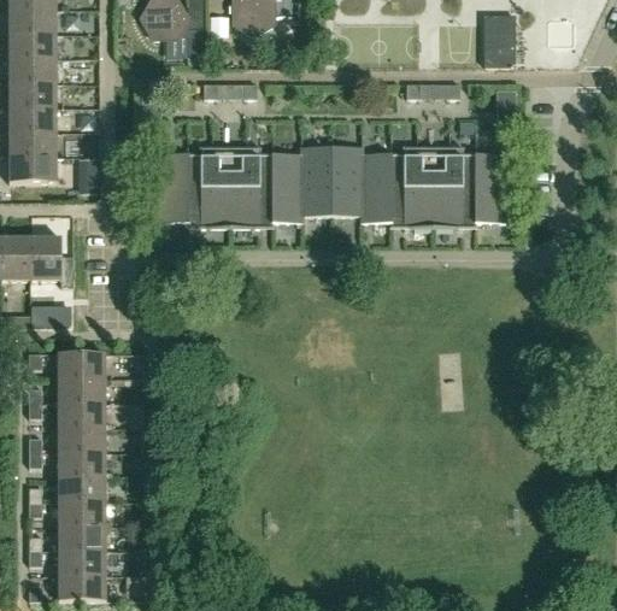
[(175,39),(180,36),(180,34),(189,34),(189,56),(204,56),(204,7),(188,9),(188,15),(180,0),(151,0),(142,16),(142,19),(152,36),(157,39),(175,39)]
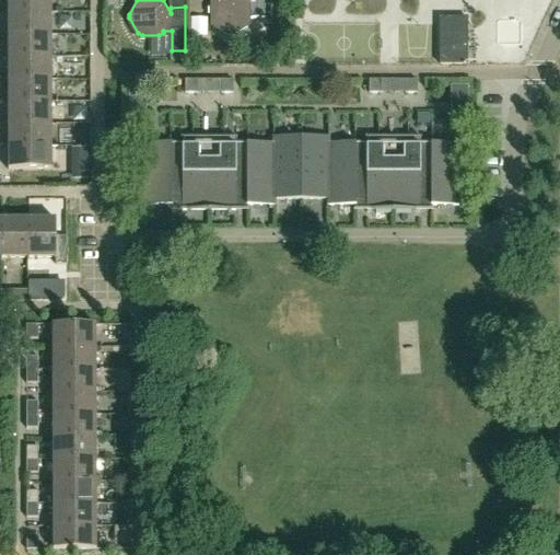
[(230,31),(233,31),(248,22),(251,19),(251,1),(249,0),(213,0),(212,2),(212,19),(214,22),(230,31)]
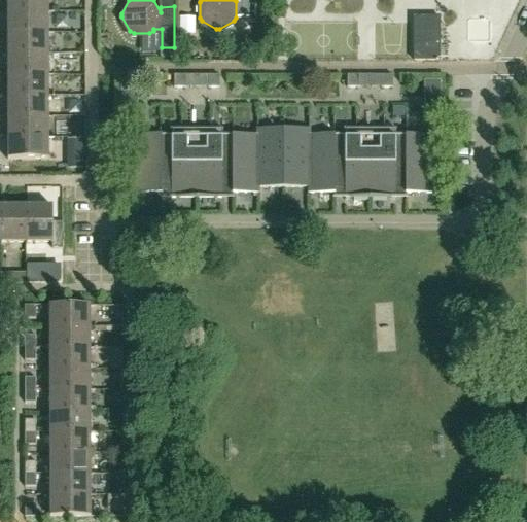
[(7,29),(48,29),(48,7),(7,7),(7,29)]
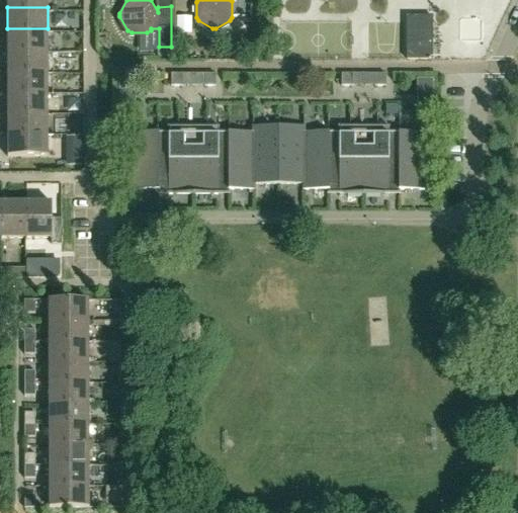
[(406,12),(406,55),(431,55),(432,12),(406,12)]
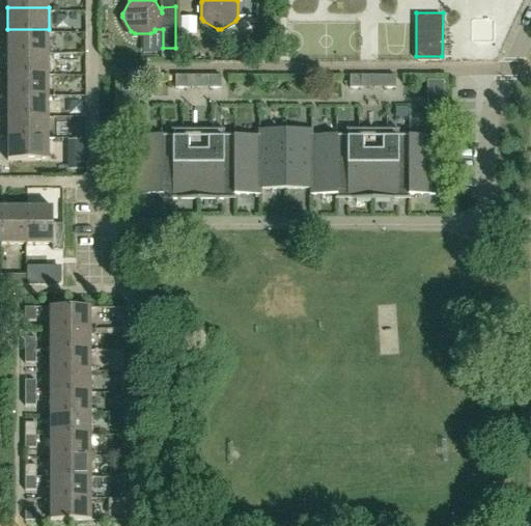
[(7,50),(49,50),(49,29),(7,29),(7,50)]
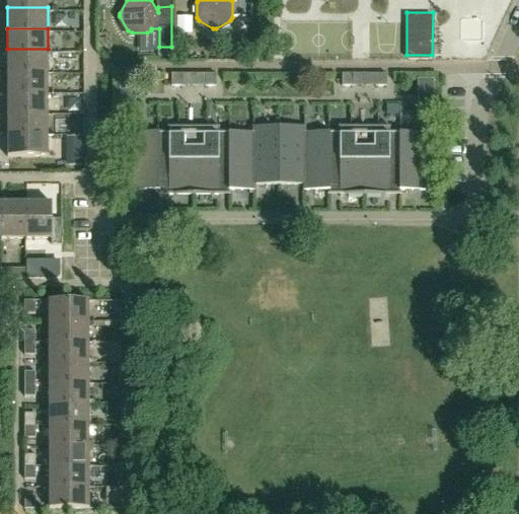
[(7,70),(48,70),(48,49),(7,49),(7,70)]
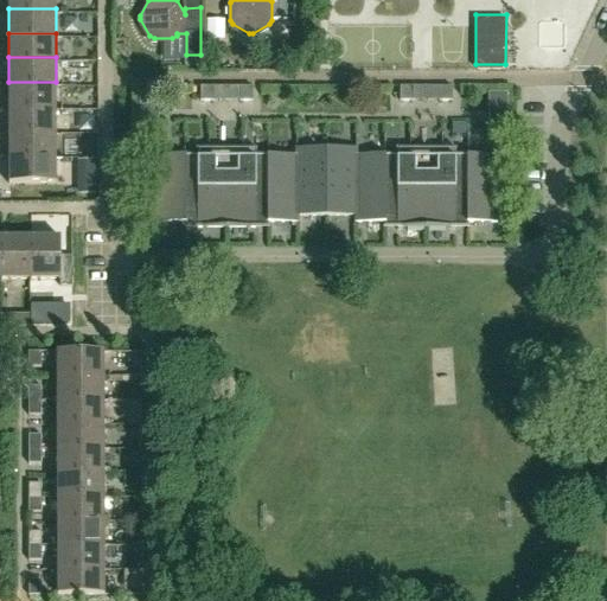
[(199,81),(199,95),(213,95),(212,81),(199,81)]
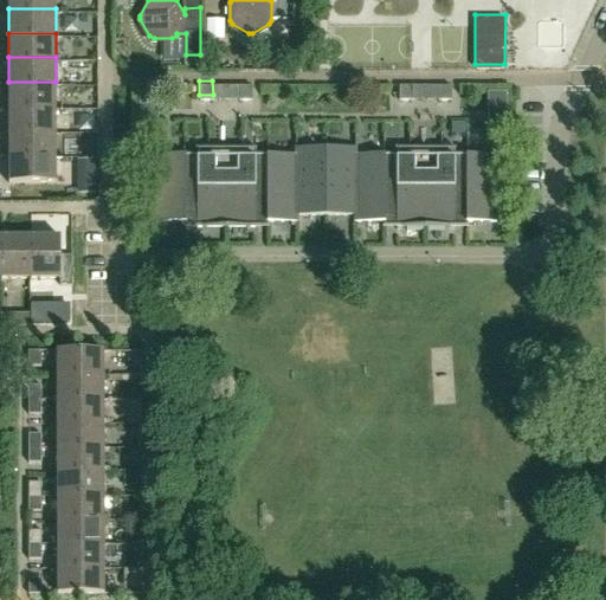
[(239,81),(238,95),(252,95),(252,81),(239,81)]
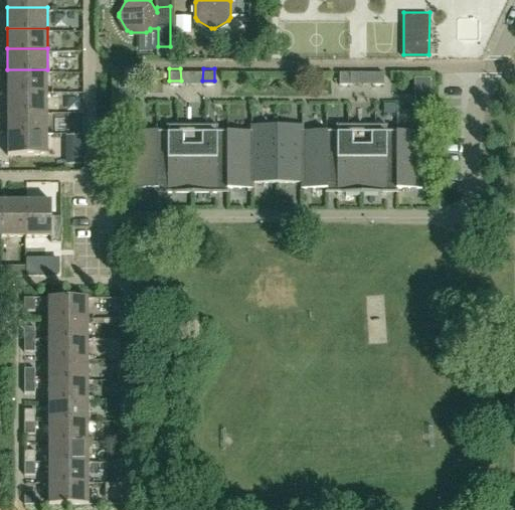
[(339,68),(339,80),(350,80),(350,68),(339,68)]
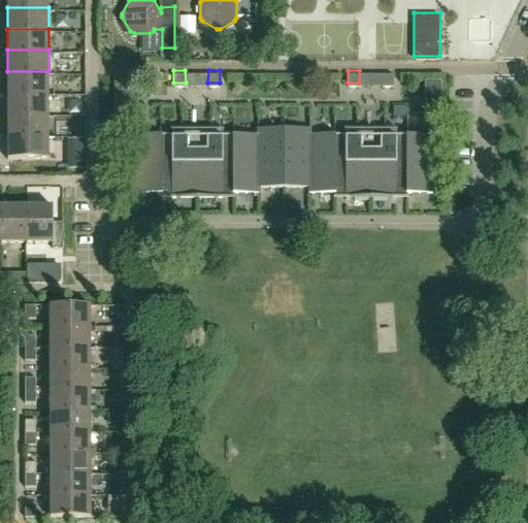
[(382,70),(382,83),(393,83),(393,70),(382,70)]
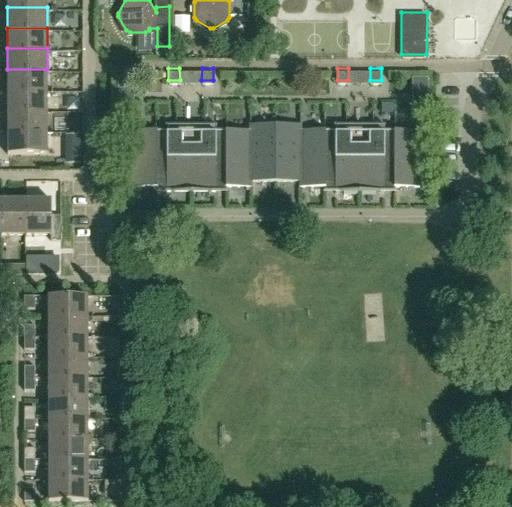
[(8,89),(47,89),(47,69),(7,69),(8,89)]
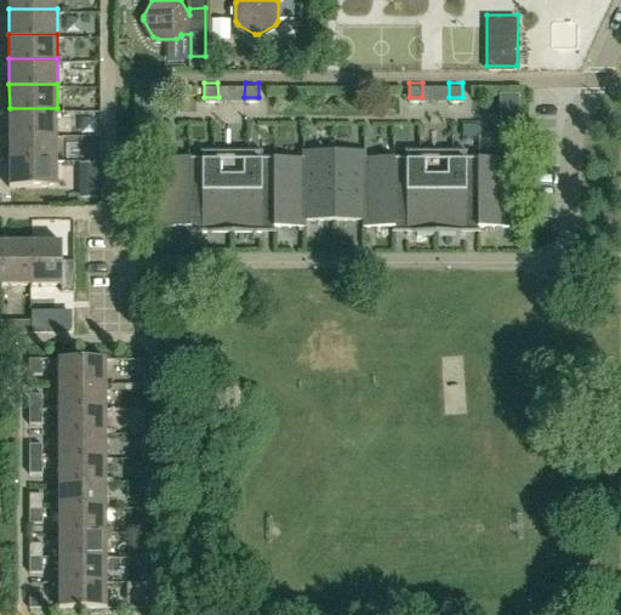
[(518,90),(499,90),(499,119),(519,119),(518,90)]
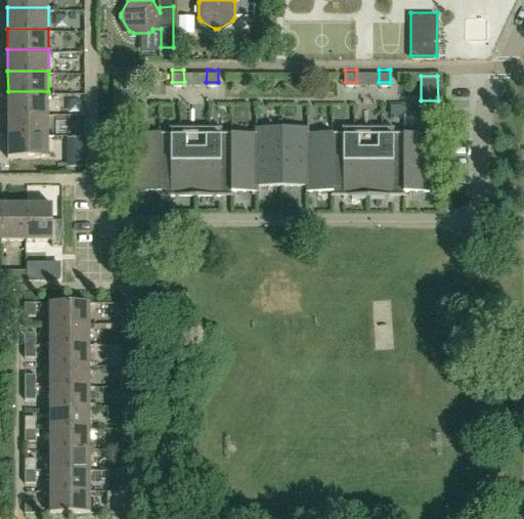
[(8,113),(49,113),(48,91),(8,91),(8,113)]
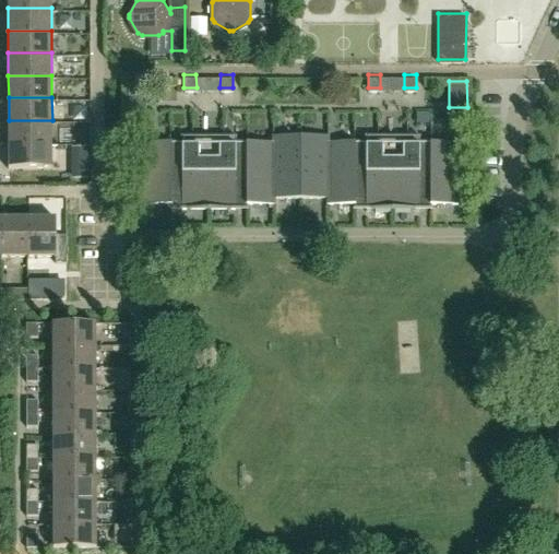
[(383,124),(411,122),(409,97),(382,98),(383,124)]
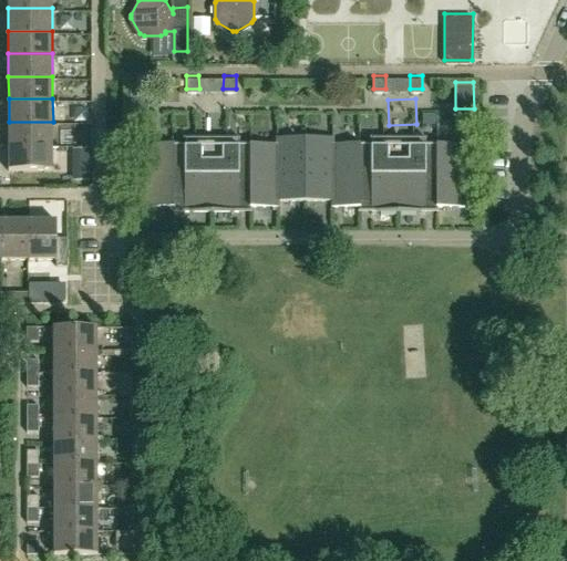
[(9,144),(53,144),(53,122),(9,122),(9,144)]
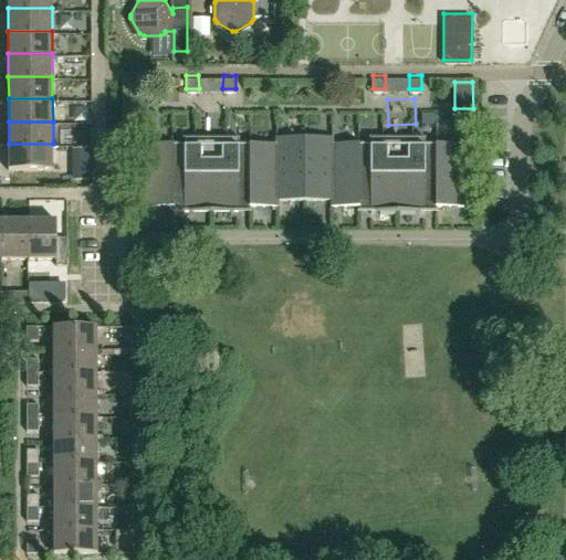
[(184,208),(211,208),(211,134),(182,134),(182,139),(144,139),(144,202),(173,203),(173,197),(184,197),(184,208)]
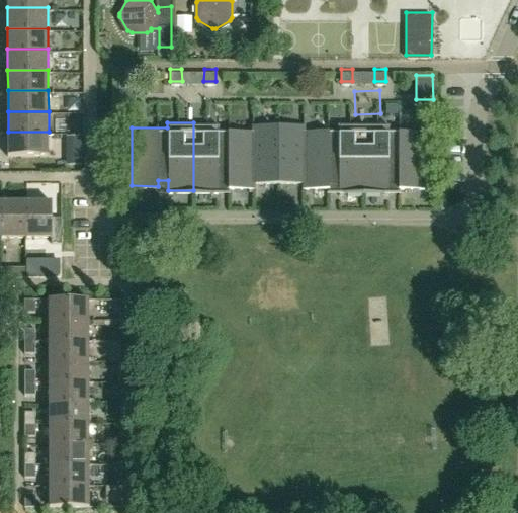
[(193,122),(193,190),(218,190),(218,180),(228,180),(228,185),(254,186),(254,180),(254,127),(219,127),(219,122),(193,122)]
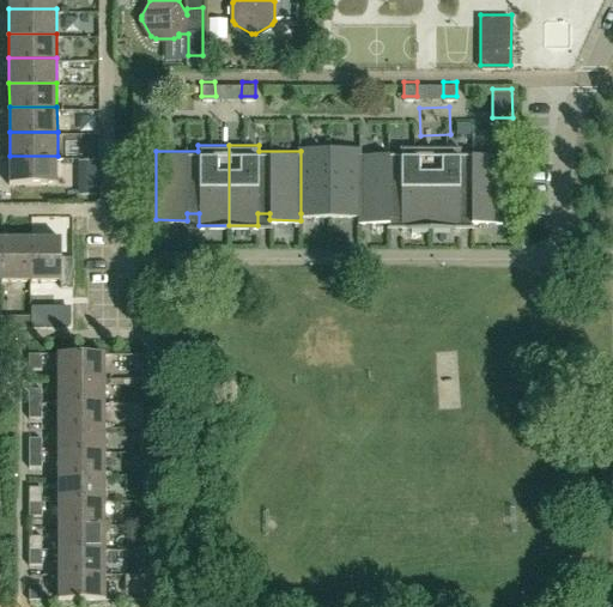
[(301,213),(358,213),(358,151),(358,145),(301,145),(301,151),(301,213)]
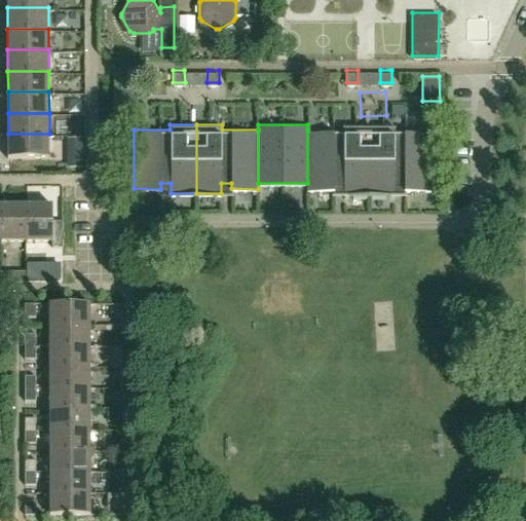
[(343,193),(369,193),(369,124),(343,124),(343,129),(307,129),(307,183),(307,188),(334,188),(334,183),(343,183),(343,193)]
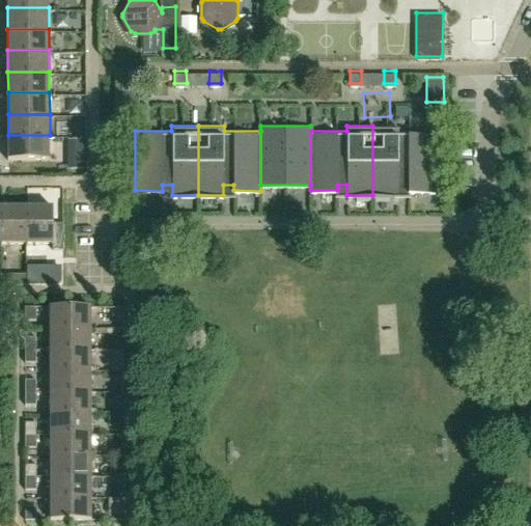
[(372,126),(372,195),(398,195),(398,185),(408,185),(408,190),(435,190),(435,131),(398,131),(398,126),(372,126)]
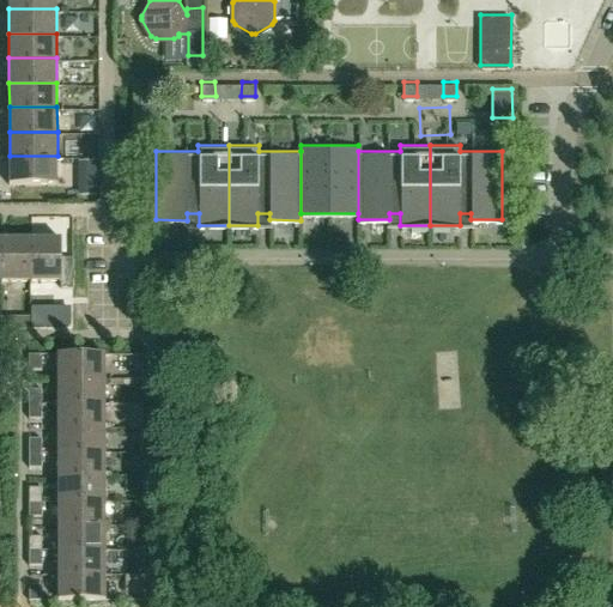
[(10,181),(58,181),(58,156),(10,156),(10,181)]
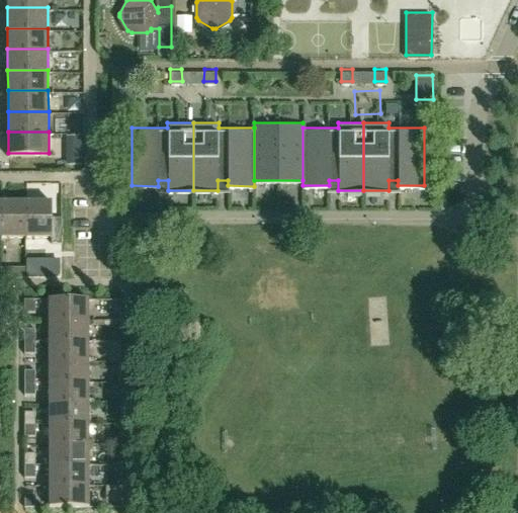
[(1,198),(1,235),(26,235),(26,198),(1,198)]
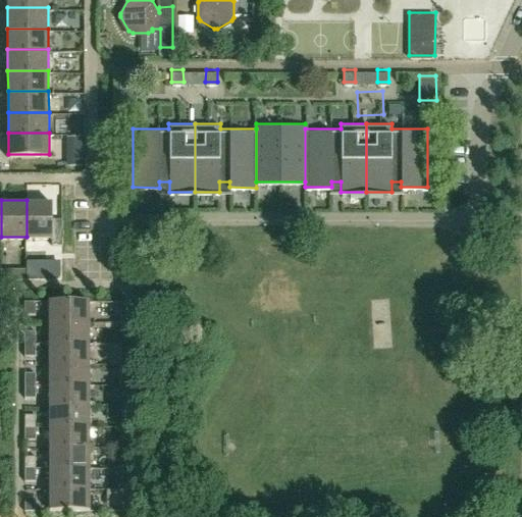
[(62,242),(61,216),(52,216),(52,200),(27,200),(27,237),(52,237),(52,242),(62,242)]
